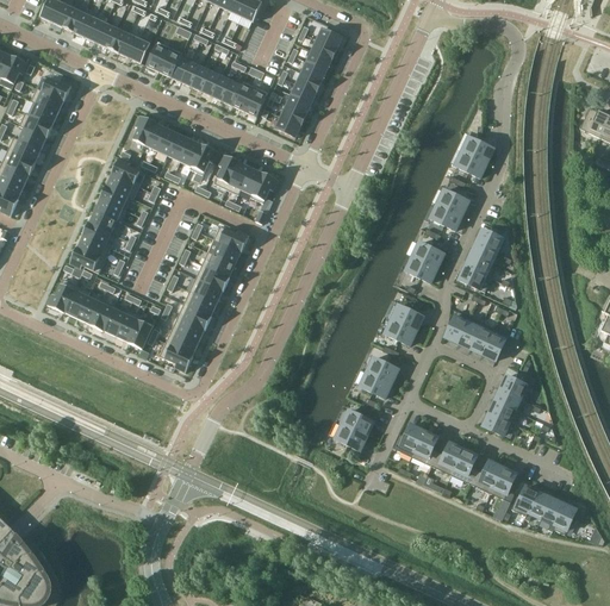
[(47,0),(41,16),(51,20),(61,1),(58,0),(47,0)]
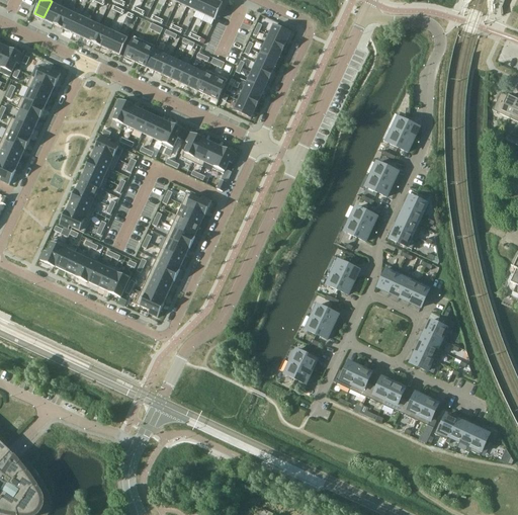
[(188,0),(186,4),(195,9),(199,0),(188,0)]
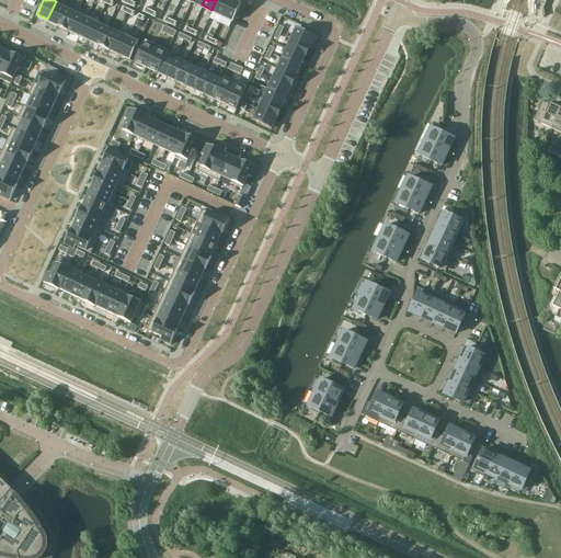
[(216,0),(212,10),(222,14),(229,0),(216,0)]
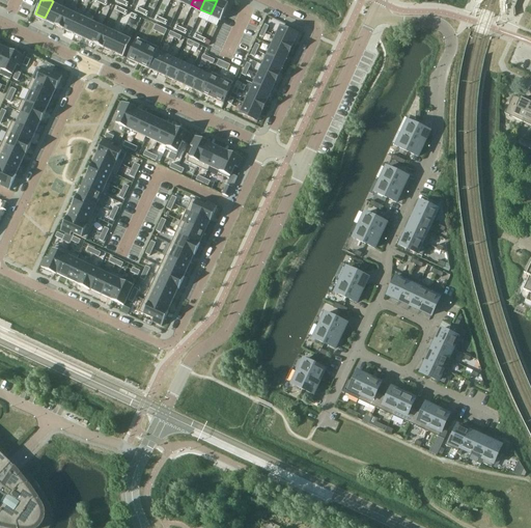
[(217,0),(211,14),(220,18),(228,1),(226,0),(217,0)]
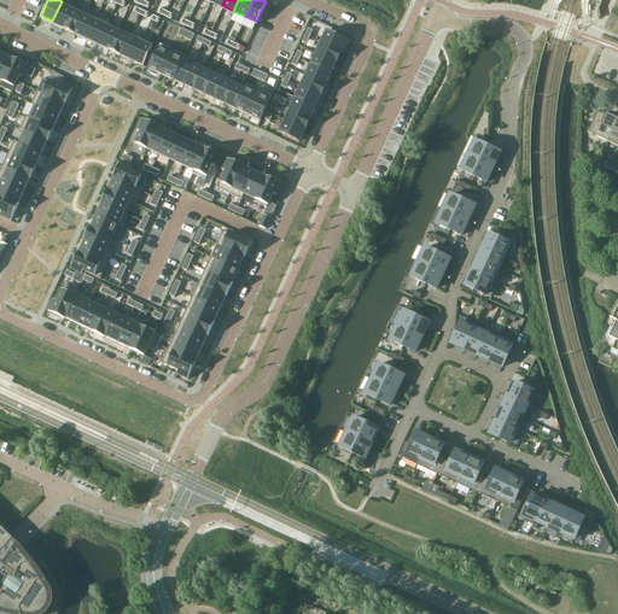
[(62,1),(52,21),(64,25),(73,6),(62,1)]
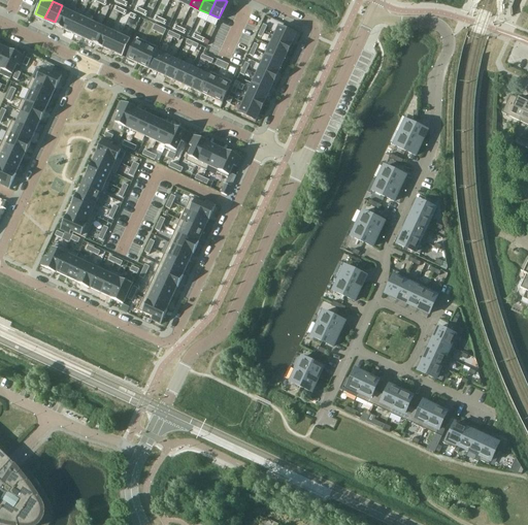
[(62,5),(55,22),(64,27),(72,10),(62,5)]
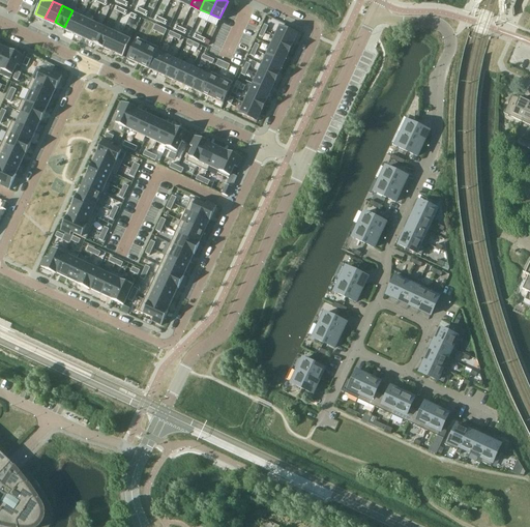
[(72,10),(64,27),(74,31),(82,15),(72,10)]
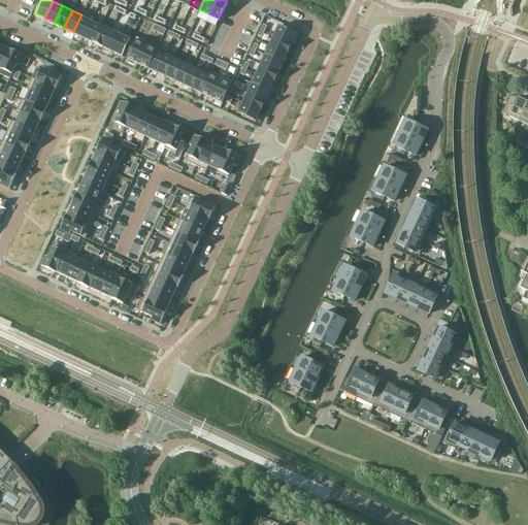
[(81,14),(73,31),(84,36),(91,19),(81,14)]
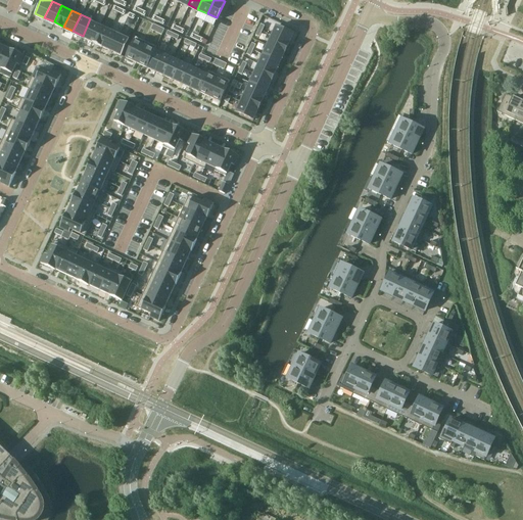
[(90,18),(83,36),(92,40),(100,24),(90,18)]
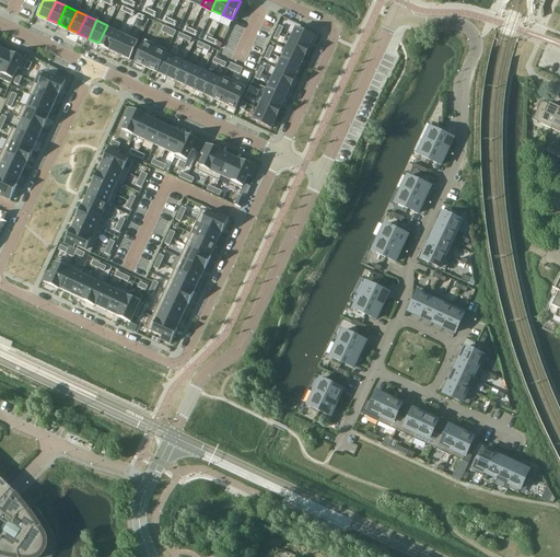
[(107,25),(98,43),(109,47),(117,30),(107,25)]
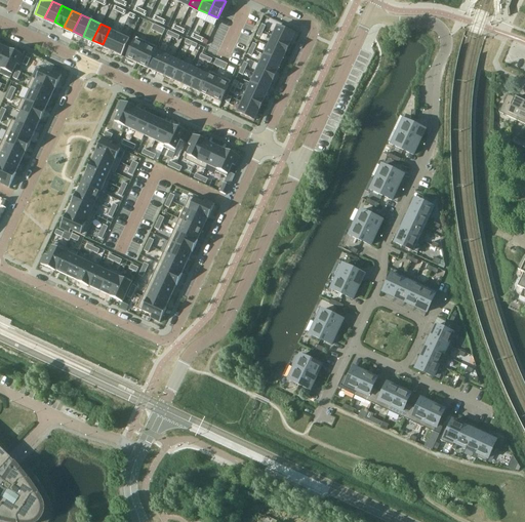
[(277,24),(272,33),(290,41),(294,32),(277,24)]
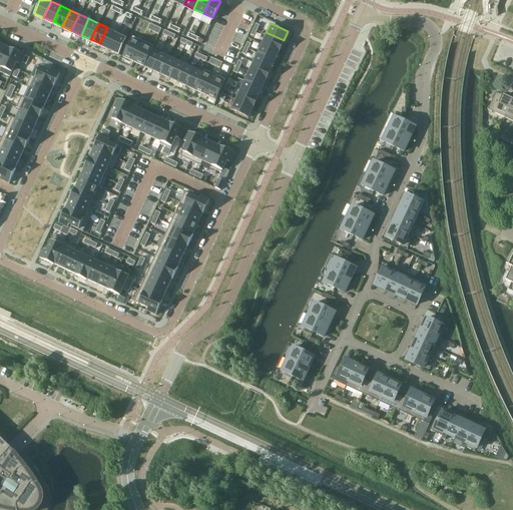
[(107,27),(100,43),(109,48),(117,31),(107,27)]
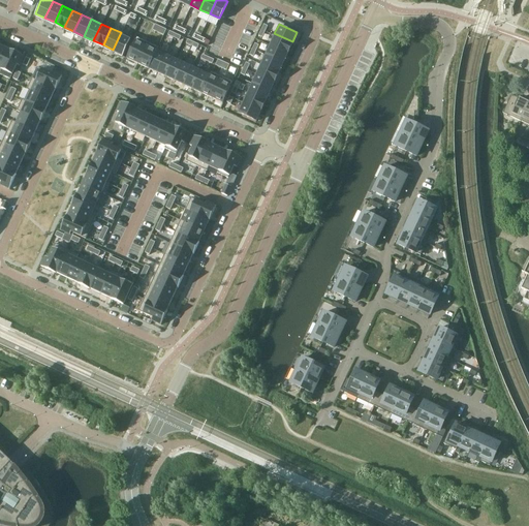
[(121,32),(113,50),(123,54),(130,37),(121,32)]
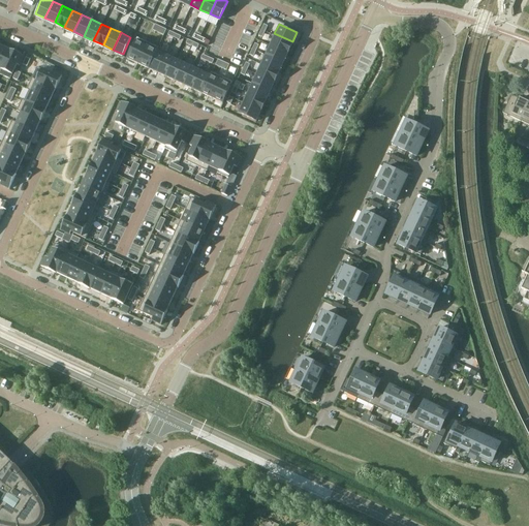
[(274,33),(270,43),(287,51),(292,41),(274,33)]
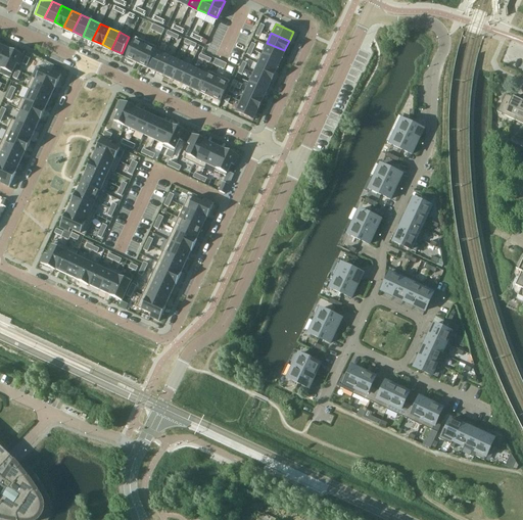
[(136,35),(126,55),(146,65),(154,48),(155,48),(156,45),(136,35)]
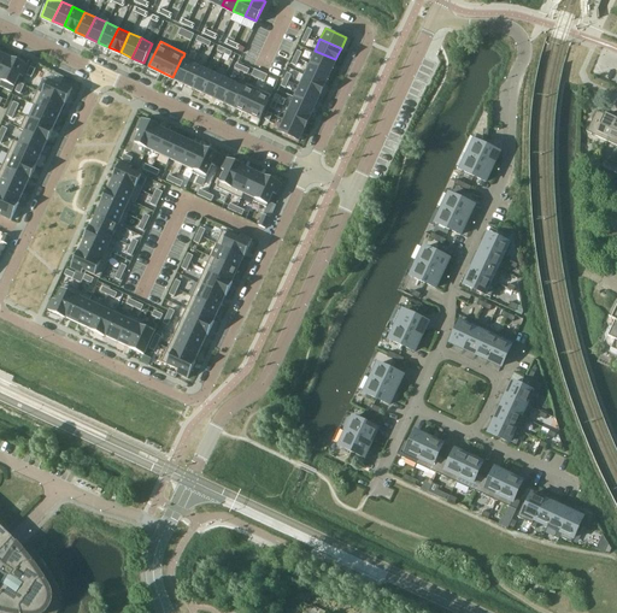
[(0,51),(0,77),(1,77),(1,78),(12,56),(0,51)]
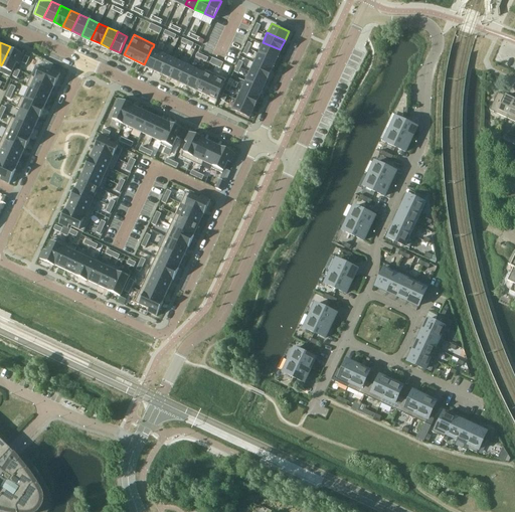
[(263,42),(259,51),(276,59),(280,49),(263,42)]
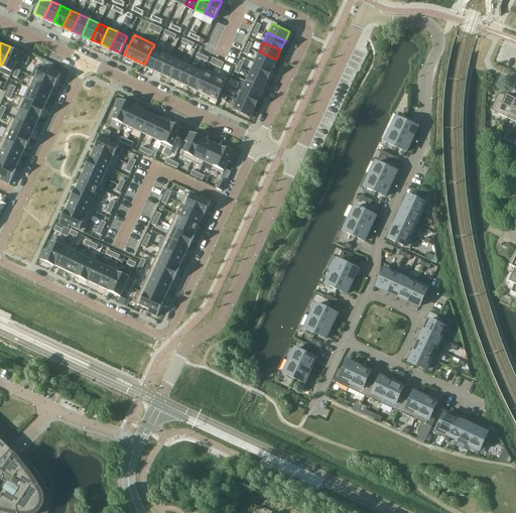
[(1,65),(0,67),(0,70),(10,75),(16,60),(19,61),(23,52),(10,46),(1,66),(1,65)]
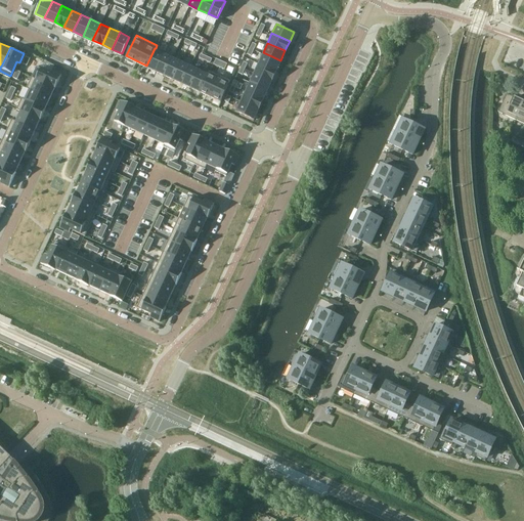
[(155,48),(146,66),(156,70),(164,52),(156,48),(155,48)]
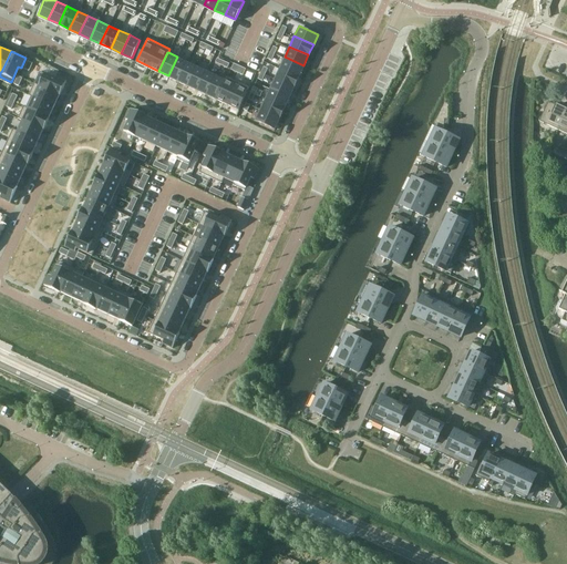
[(177,57),(168,75),(178,80),(187,61),(177,57)]
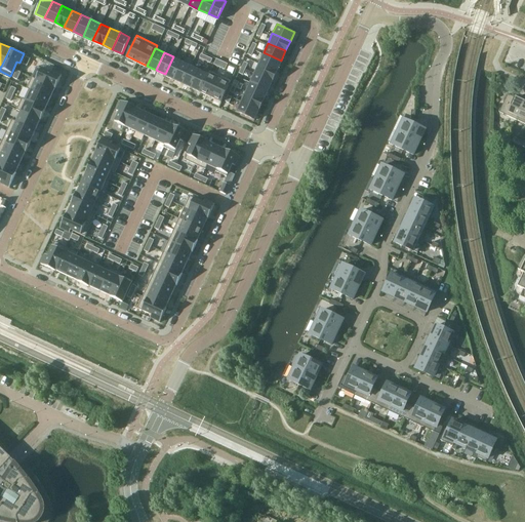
[(264,52),(259,62),(277,70),(281,61),(264,52)]
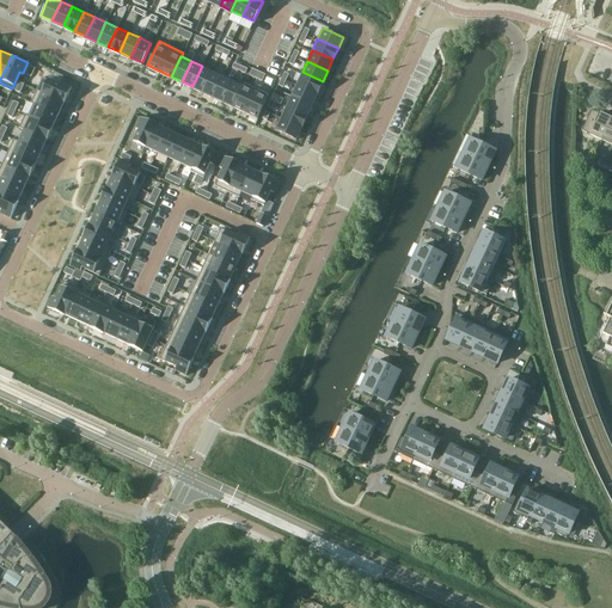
[(202,66),(193,86),(202,91),(212,71),(202,66)]
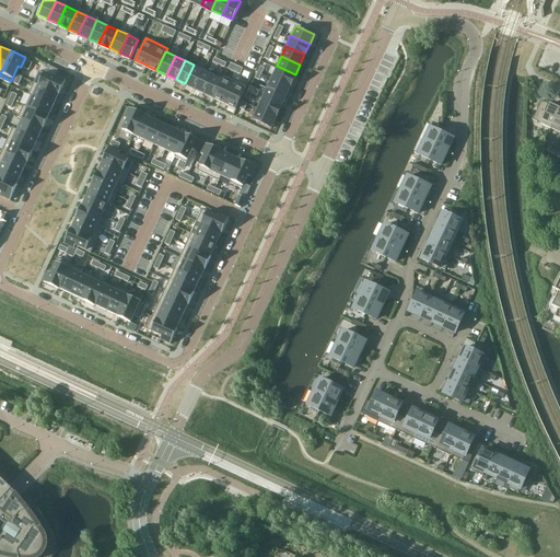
[(194,65),(185,83),(195,88),(203,69),(194,65)]
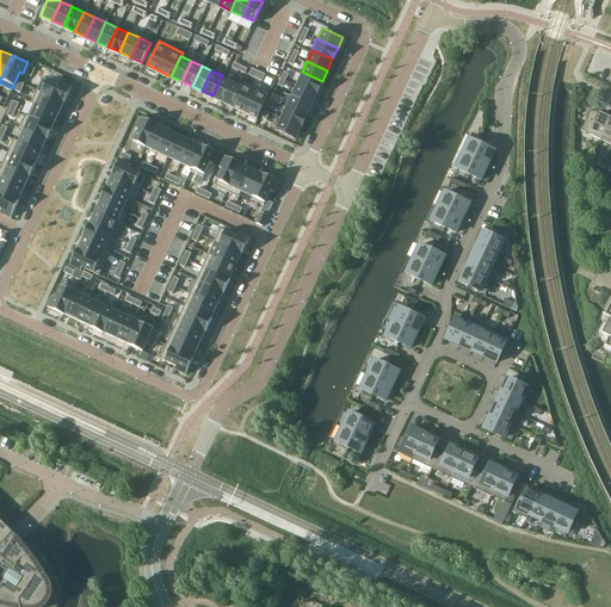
[(302,72),(296,82),(316,92),(322,81),(302,72)]
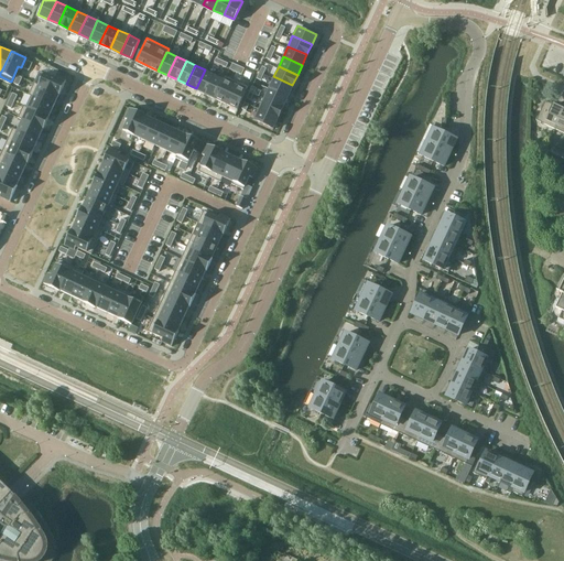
[(40,68),(34,81),(58,93),(60,93),(66,77),(56,73),(55,76),(40,68)]
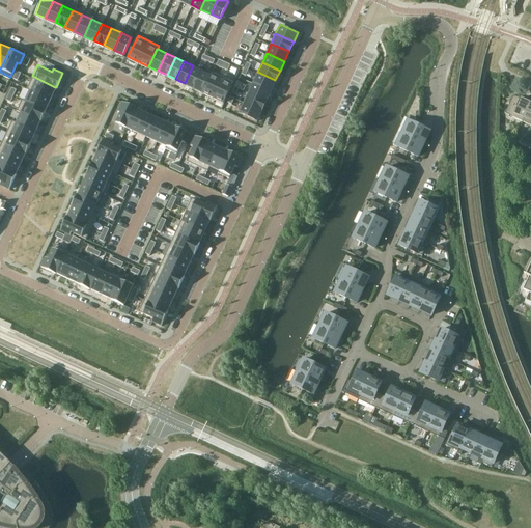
[(193,65),(185,83),(194,87),(202,70),(193,65)]
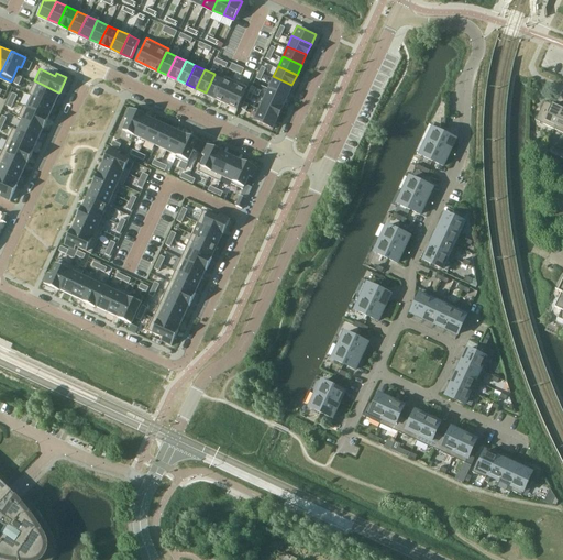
[(214,74),(206,92),(214,97),(223,78),(214,74)]
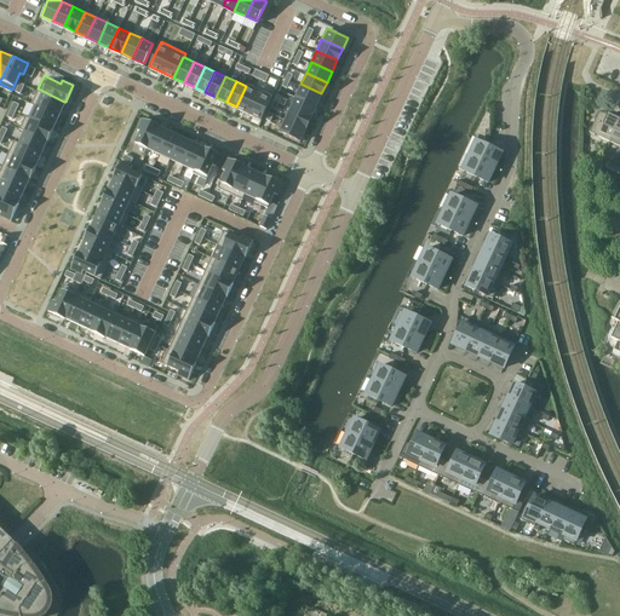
[(246,86),(236,107),(260,117),(273,93),(248,82),(246,86)]
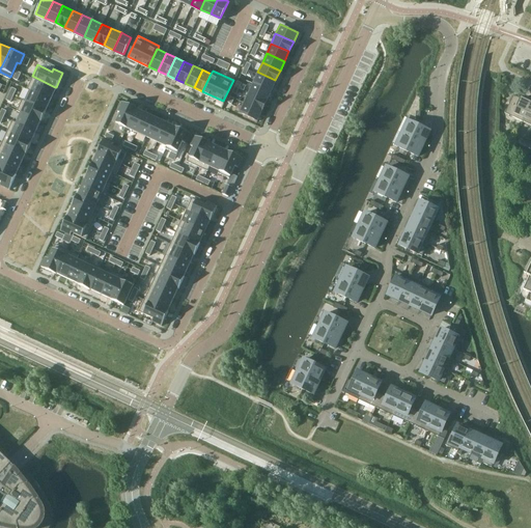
[(257,72),(253,81),(271,89),(275,80),(257,72)]
